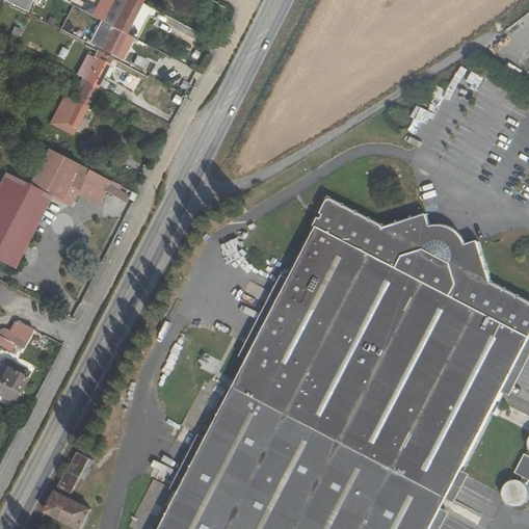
[(136,3),(130,0),(108,0),(104,9),(128,21),(136,3)]
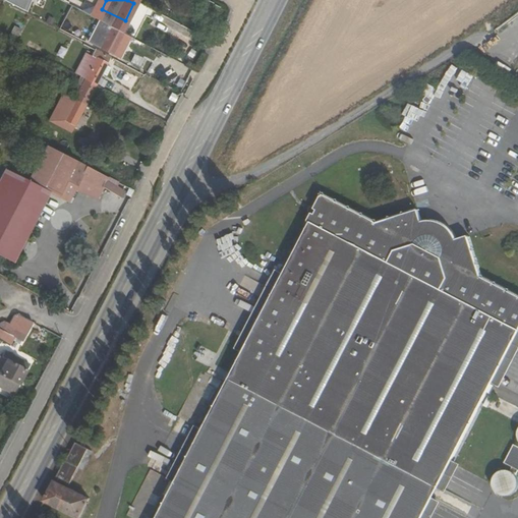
[(125,20),(102,9),(97,19),(120,31),(125,20)]
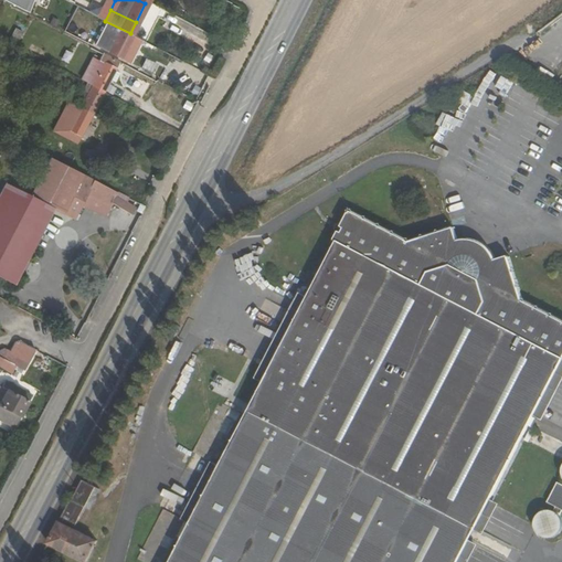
[(167,21),(195,32),(198,24),(169,13),(167,21)]
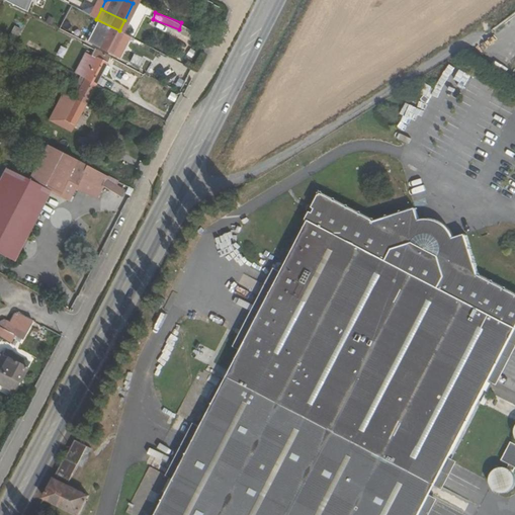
[(96,19),(87,38),(109,50),(119,30),(96,19)]
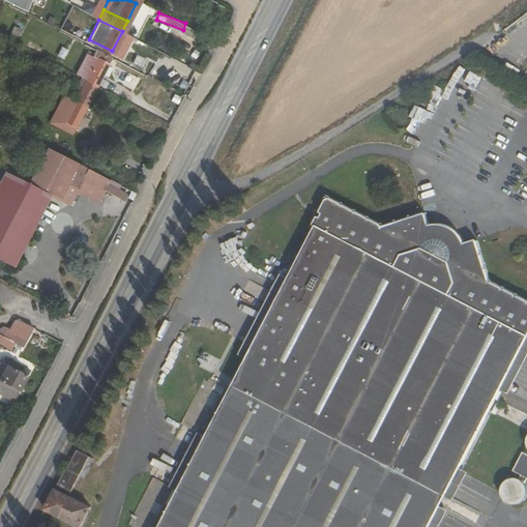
[(97,52),(91,49),(88,55),(94,58),(97,52)]
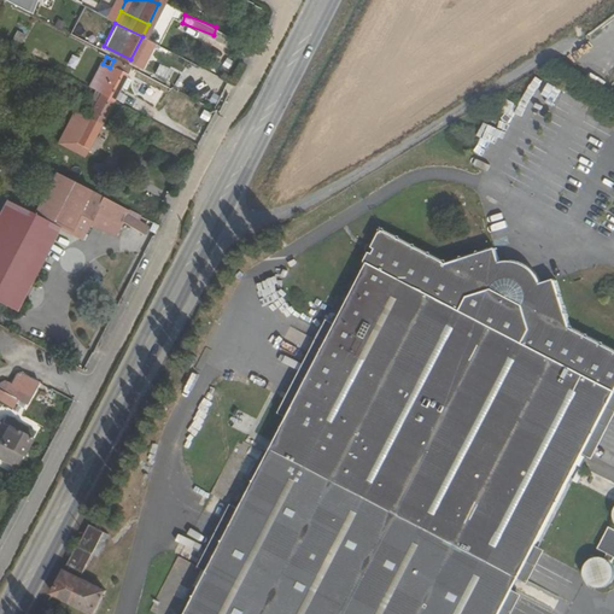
[(127,66),(113,60),(110,68),(103,83),(98,92),(111,98),(127,66)]
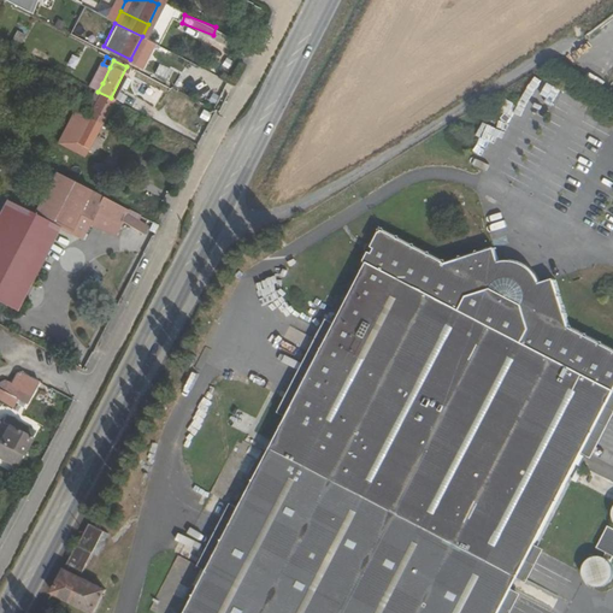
[(151,71),(166,77),(170,66),(154,62),(151,71)]
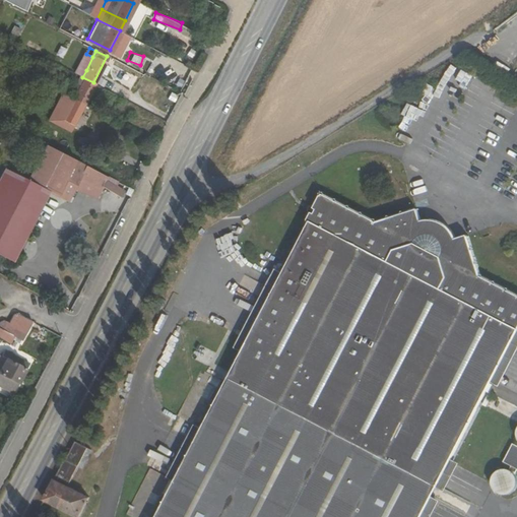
[(86,70),(79,67),(76,73),(82,77),(86,70)]
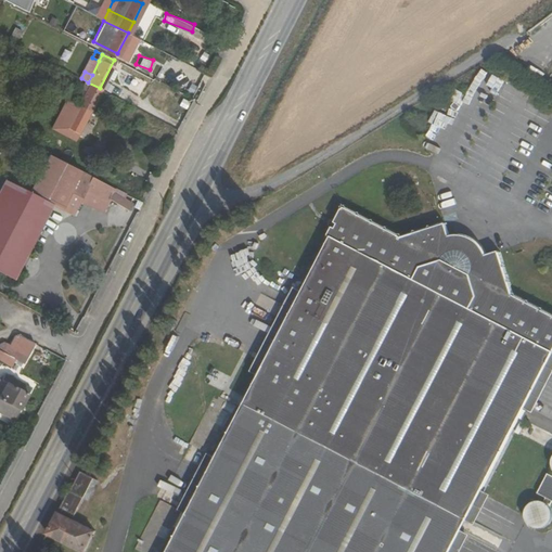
[(88,82),(81,78),(75,90),(82,93),(88,82)]
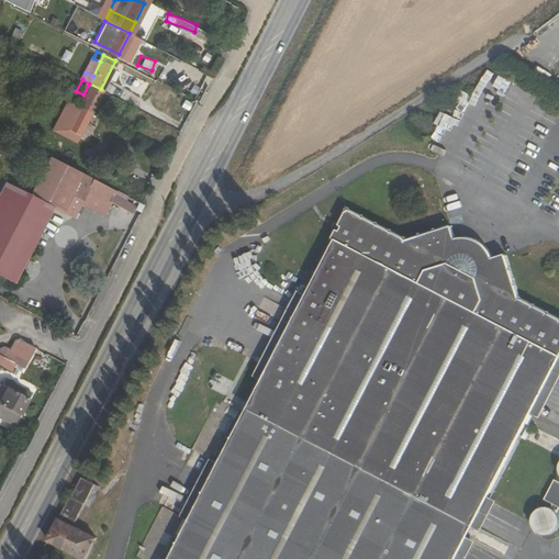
[(89,84),(84,94),(79,104),(90,111),(101,89),(89,84)]
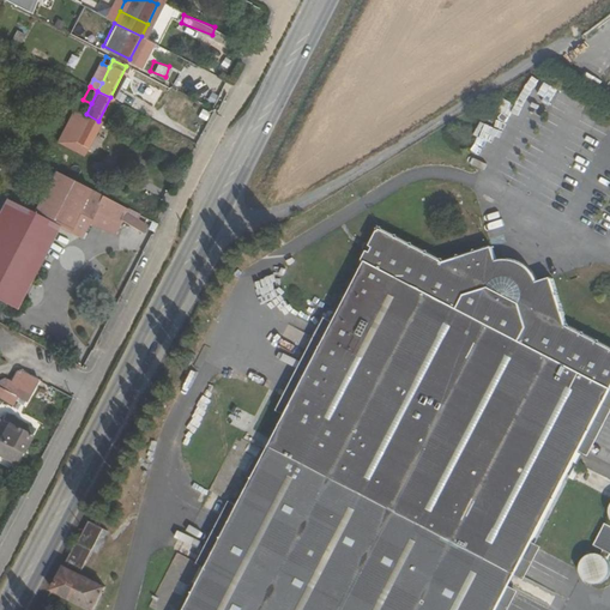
[(98,121),(86,114),(80,126),(76,136),(71,144),(83,151),(98,121)]
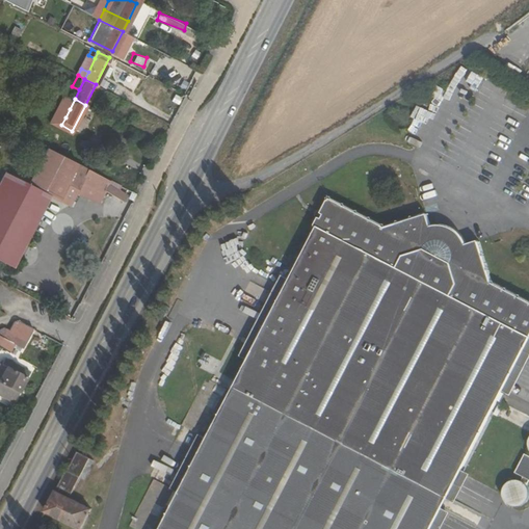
[(70,109),(62,106),(58,114),(65,117),(70,109)]
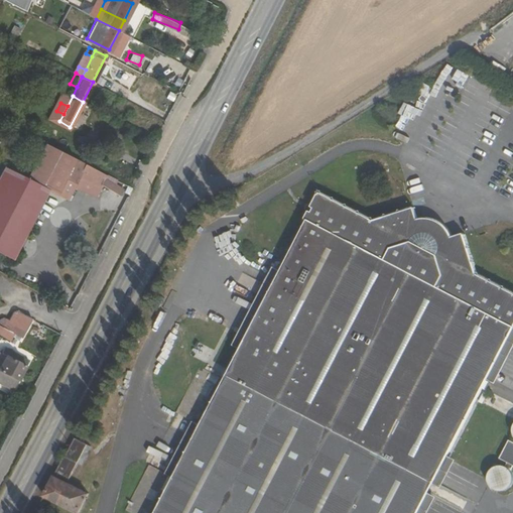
[(59,121),(55,130),(66,135),(70,127),(59,121)]
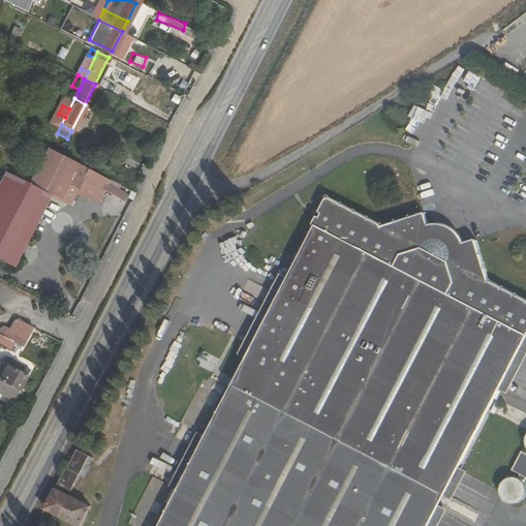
[(0,254),(4,256),(39,188),(3,169),(0,175),(0,254)]
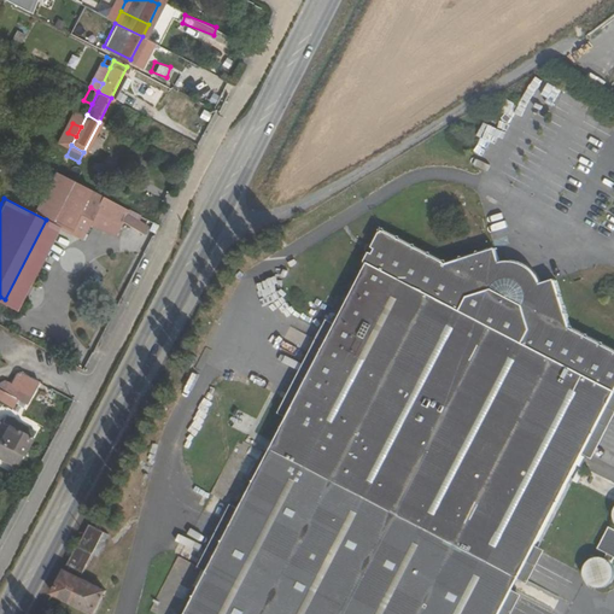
[(503,613),(514,596),(507,591),(514,577),(521,580),(536,553),(531,550),(580,456),(578,455),(603,404),(613,409),(613,352),(566,327),(550,278),(536,284),(528,286),(526,279),(504,267),(497,269),(495,261),(490,246),(443,262),(380,231),(375,232),(361,262),(363,263),(228,522),(221,518),(205,550),(212,553),(180,613),(503,613)]
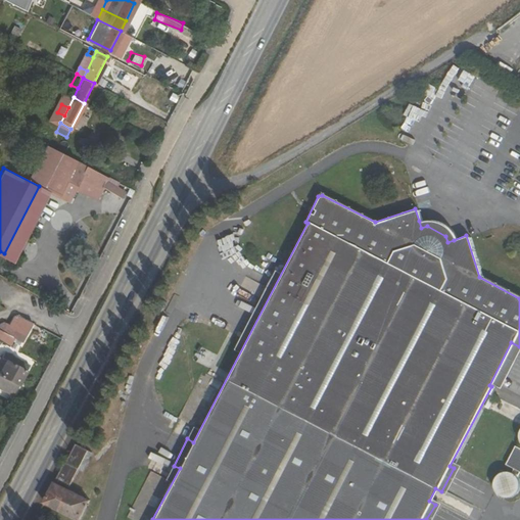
[(424,220),(419,221),(421,228),(427,226),(445,236),(447,242),(454,240),(452,235),(450,231),(446,228),(442,225),(438,222),(433,221),(428,220),(424,220)]
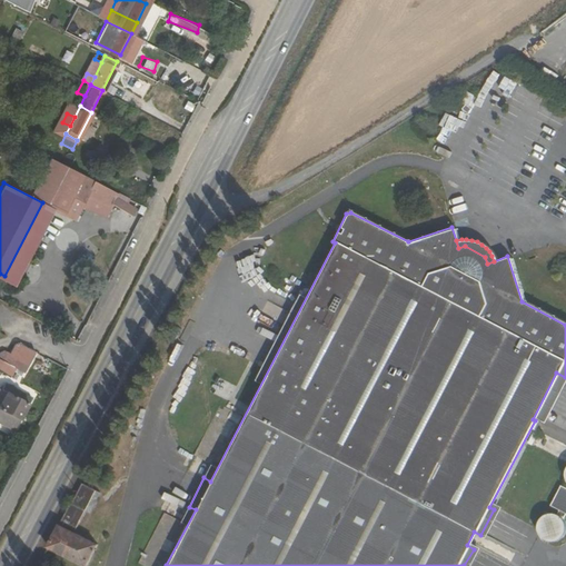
[(6,344),(12,348),(9,357),(15,359),(13,365),(25,370),(35,350),(15,339),(6,344)]
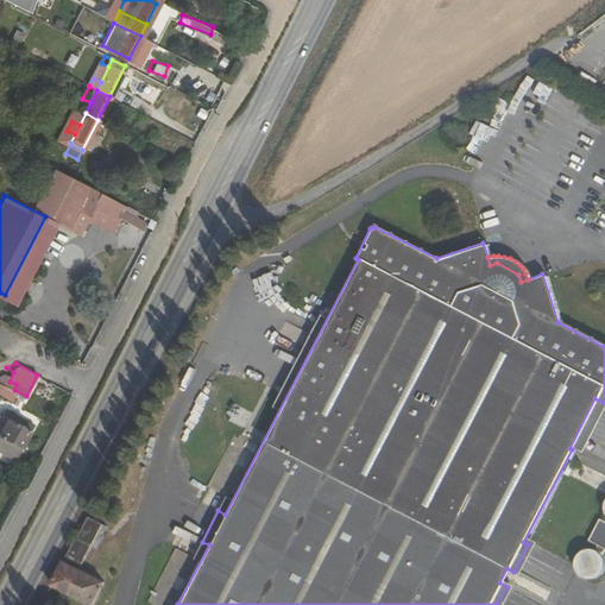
[(2,407),(0,411),(0,415),(5,417),(0,427),(0,449),(13,455),(31,421),(2,407)]
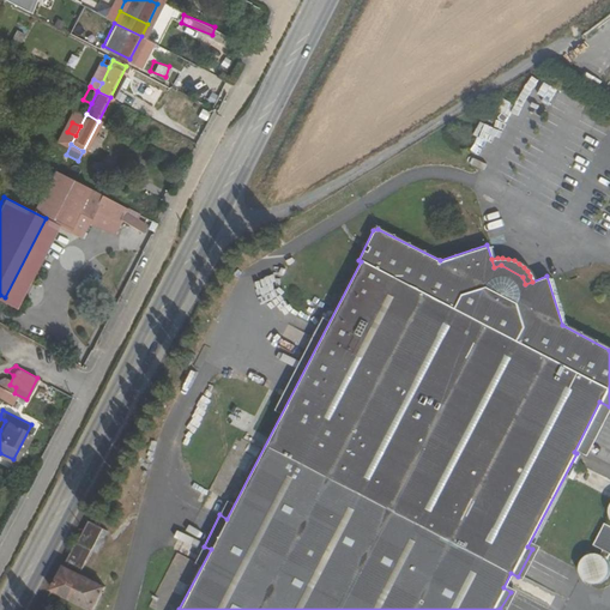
[(89,608),(101,585),(80,574),(106,529),(85,518),(74,539),(73,539),(48,586),(89,608)]
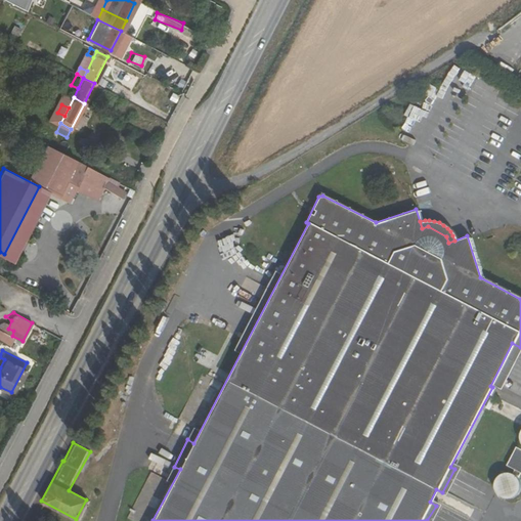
[(517,448),(513,446),(502,465),(510,469),(508,473),(512,475),(514,477),(517,472),(520,474),(520,473),(520,446),(519,444),(517,448)]
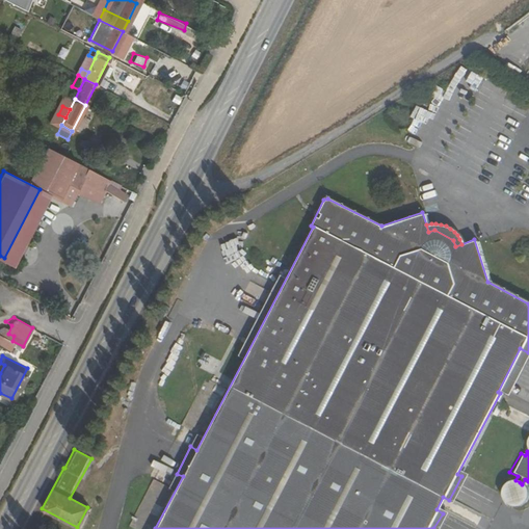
[(520,482),(516,480),(512,479),(509,480),(506,481),(503,482),(501,485),(500,488),(499,492),(499,495),(500,498),(502,501),(504,503),(506,504),(509,505),(512,505),(517,504),(519,503),(522,500),(524,498),(524,495),(524,491),(524,487),(522,484),(520,482)]
